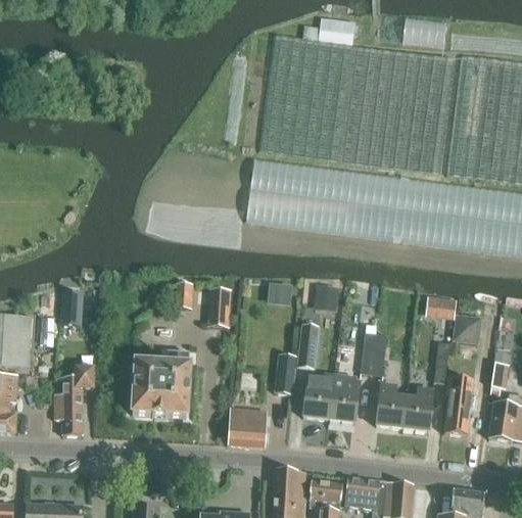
[(353,20),(320,17),(317,40),(272,35),(257,149),(438,172),(452,57),(351,44),(353,20)]
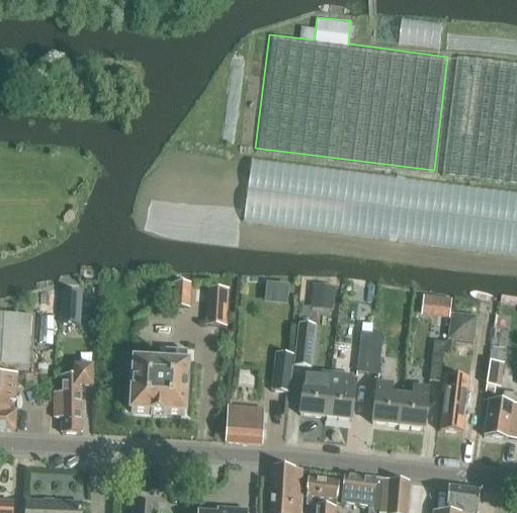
[(516,62),(454,55),(441,172),(516,180),(516,62)]
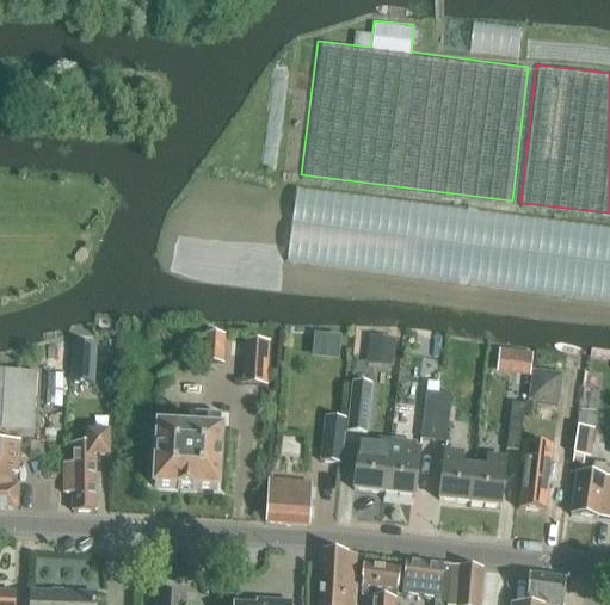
[(393,353),(395,335),(373,333),(370,351),(393,353)]
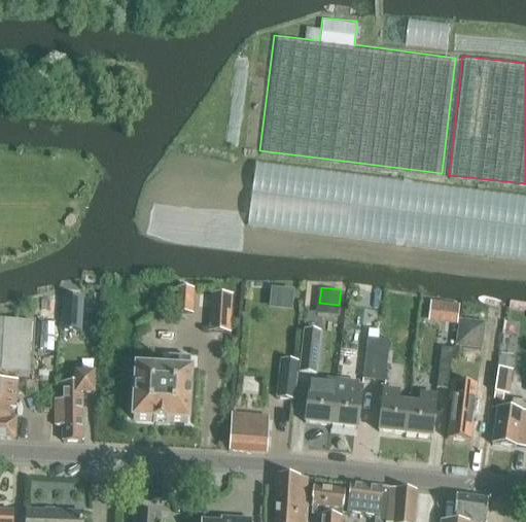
[(178,288),(177,309),(194,310),(195,289),(178,288)]
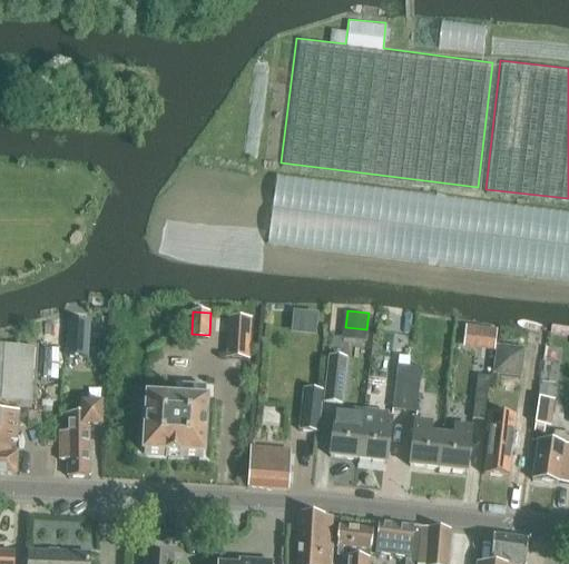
[(228,327),(227,354),(249,355),(252,315),(234,314),(233,327),(228,327)]
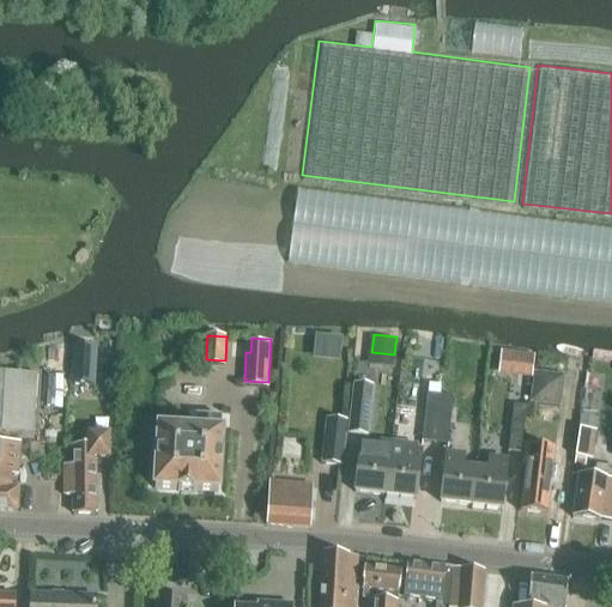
[(74,341),(71,380),(96,381),(98,343),(74,341)]
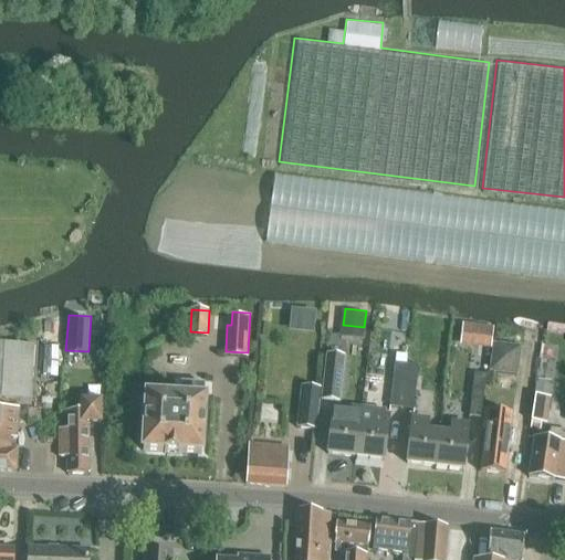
[(35,341),(0,338),(0,393),(32,395),(35,341)]
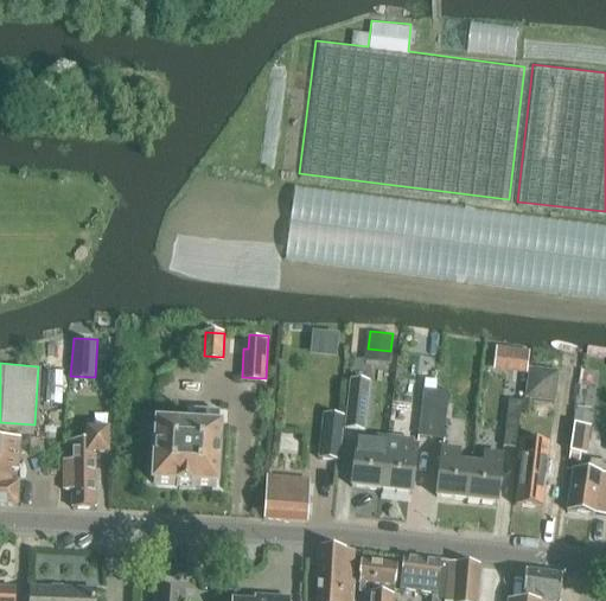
[(528,395),(553,398),(556,398),(560,370),(531,366),(528,395)]
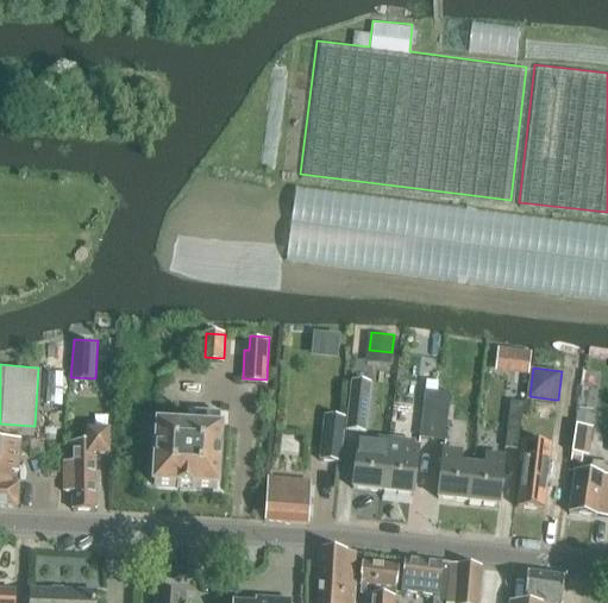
[(367,427),(371,381),(352,378),(348,426),(367,427)]
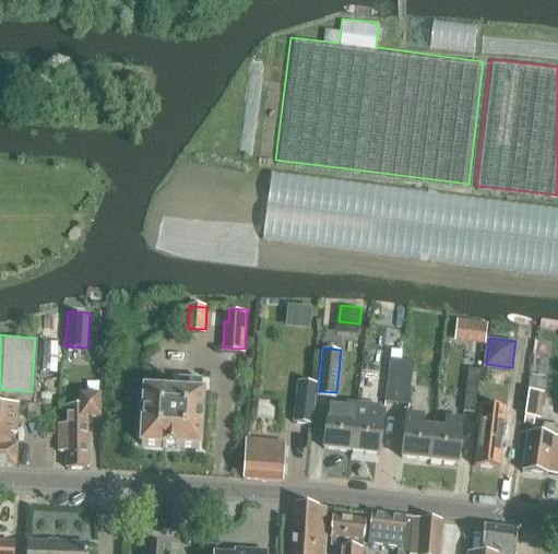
[(391,356),(389,374),(386,400),(398,401),(403,357),(391,356)]
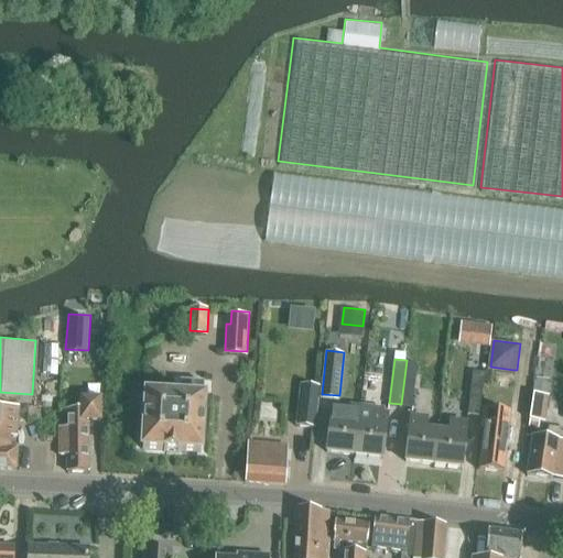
[(407,360),(401,404),(413,405),(419,361),(407,360)]
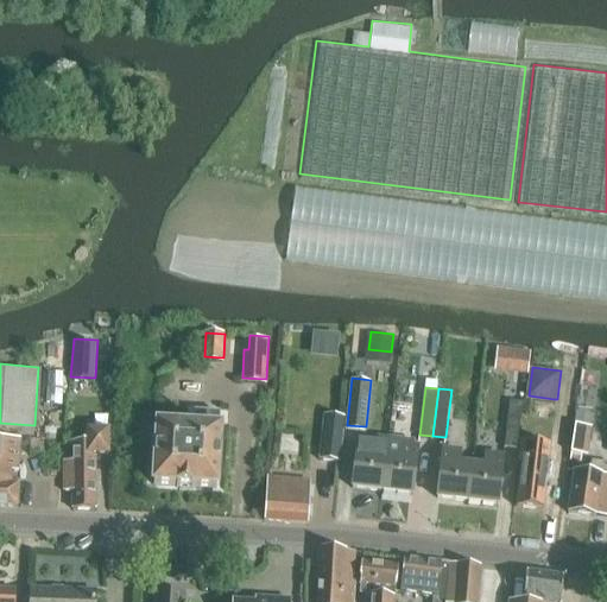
[(506,444),(518,445),(524,399),(511,398),(506,444)]
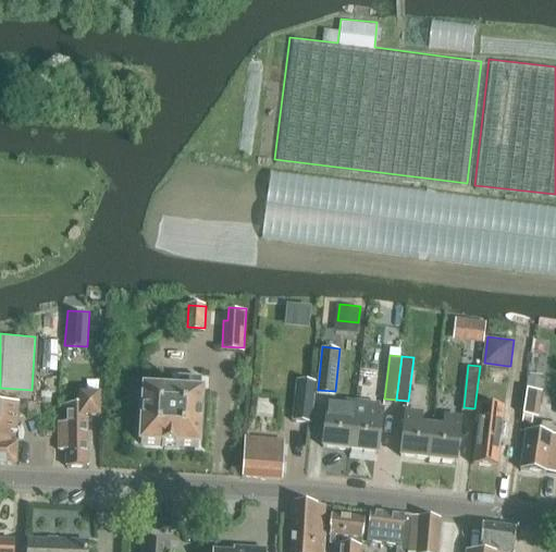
[(202,390),(201,390),(202,376),(180,375),(178,389),(145,387),(141,441),(163,442),(163,443),(177,443),(199,444),(202,390)]
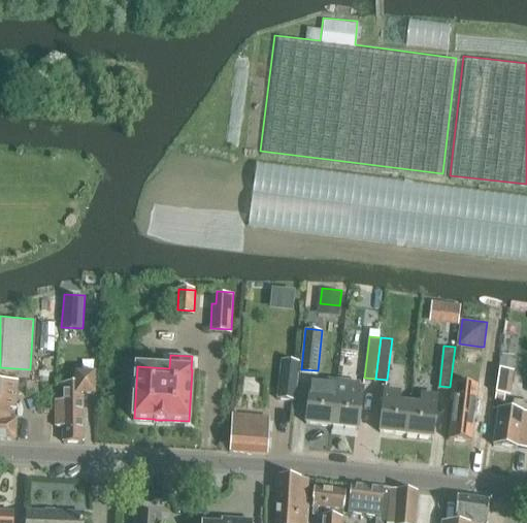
[(278,396),(295,398),(300,359),(283,357),(278,396)]
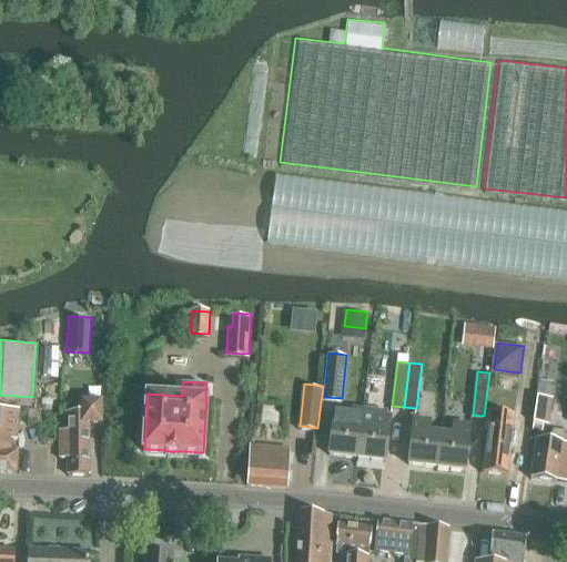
[(84,410),(69,410),(69,427),(61,427),(61,456),(69,456),(69,472),(90,472),(90,422),(102,422),(102,399),(84,399),(84,410)]
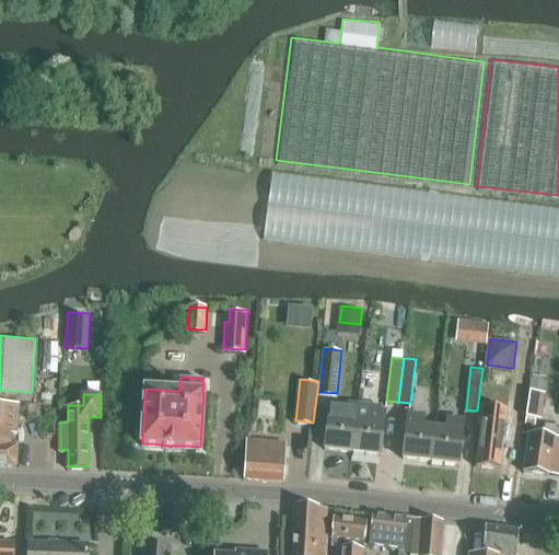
[(20,402),(0,400),(0,463),(18,464),(19,442),(11,442),(12,430),(19,431),(20,402)]
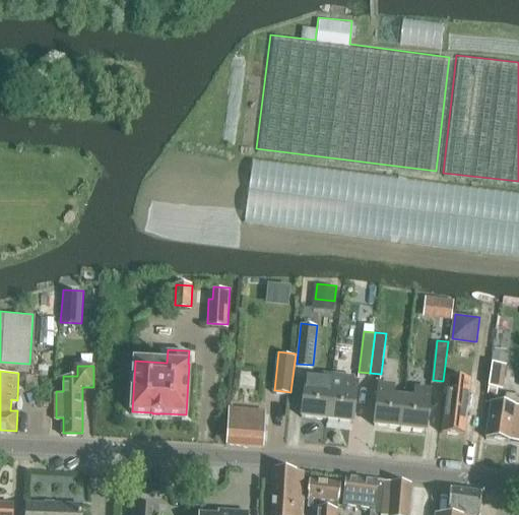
[(359,380),(354,379),(354,374),(333,371),(331,387),(328,416),(353,420),(359,380)]
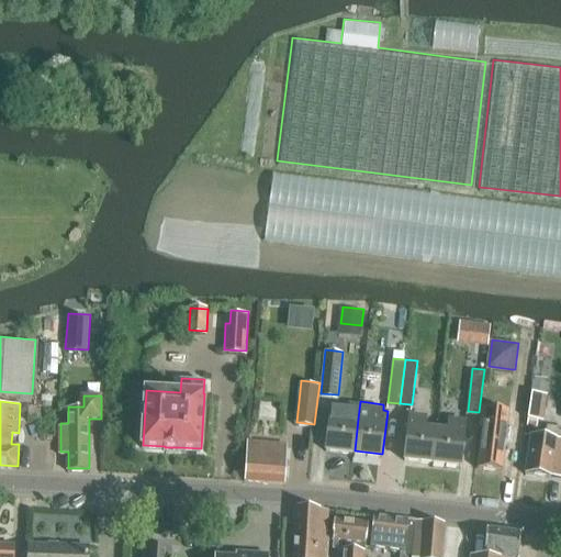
[(326,447),(355,450),(358,419),(347,418),(348,405),(332,404),(326,447)]
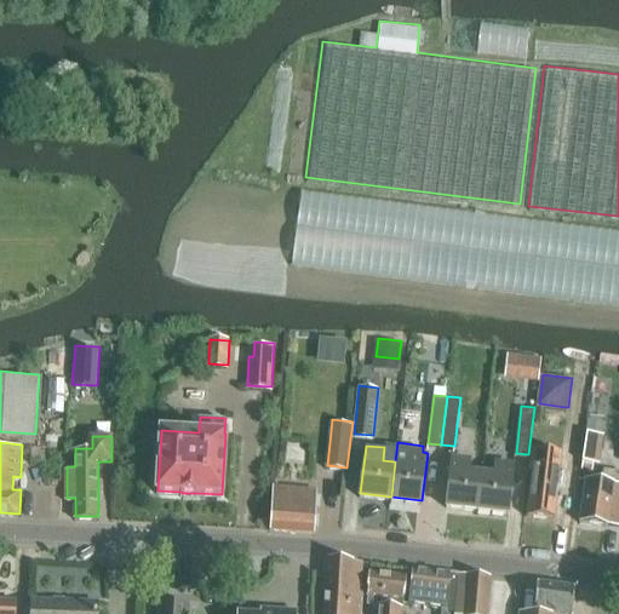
[(528,514),(552,516),(555,516),(562,449),(533,446),(531,466),(533,468),(528,514)]
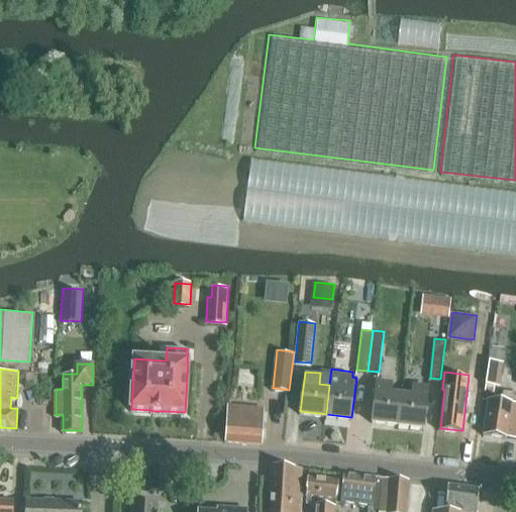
[(373,420),(399,423),(402,393),(391,392),(393,382),(378,380),(373,420)]
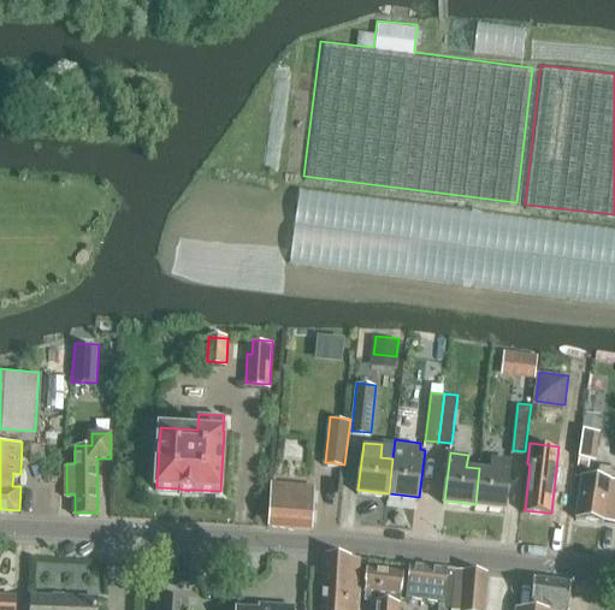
[(491,469),(479,468),(475,504),(506,508),(512,460),(494,457),(491,469)]
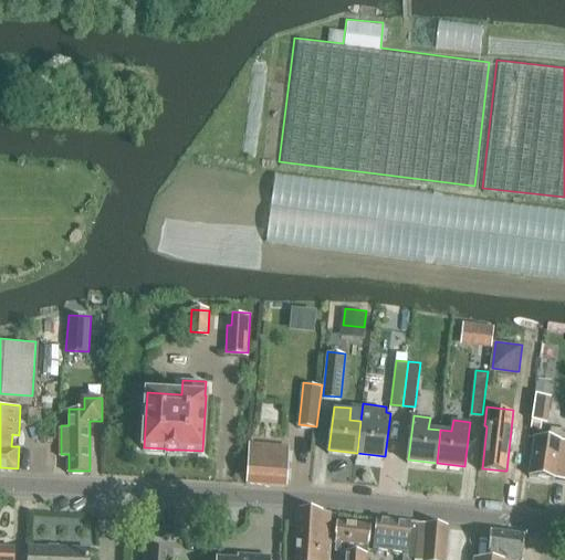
[(530,473),(553,476),(564,477),(564,426),(552,425),(551,436),(535,435),(530,473)]
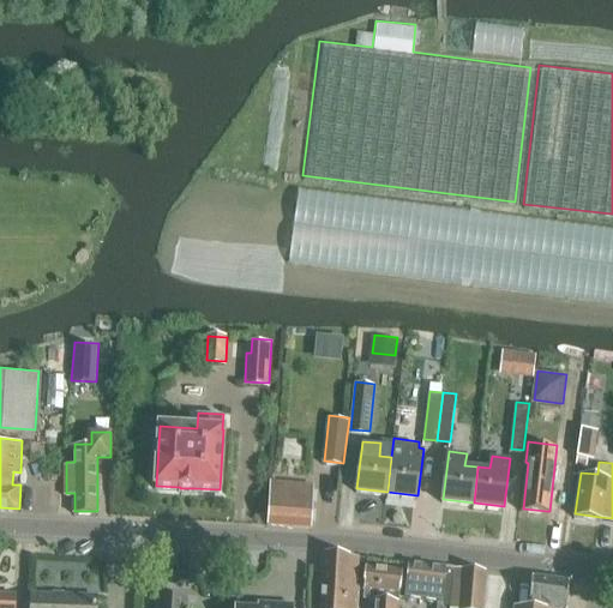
[(269,522),(311,525),(313,482),(272,479),(269,522)]
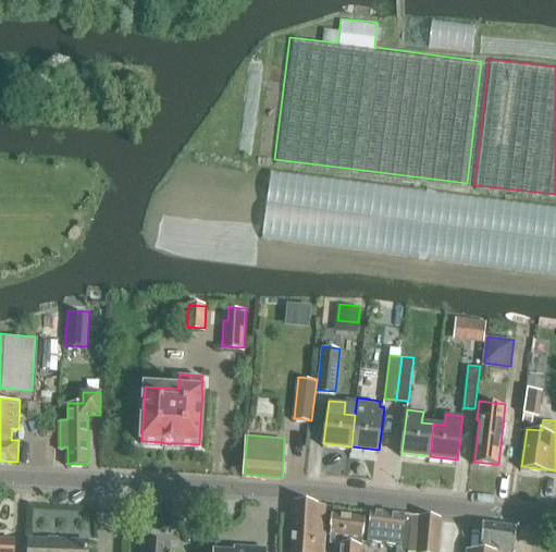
[(324,525),(326,503),(296,500),(292,551),(323,551),(326,525),(324,525)]
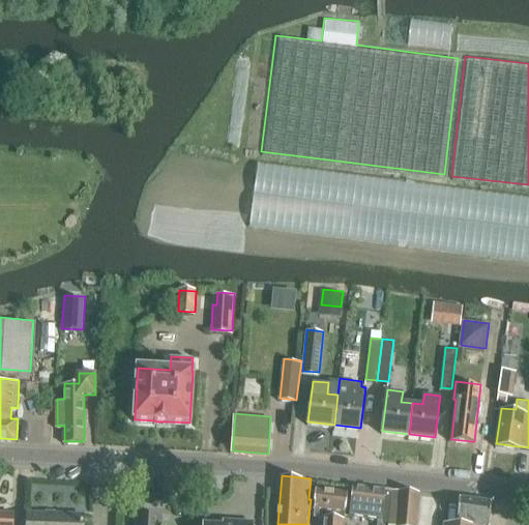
[(388,524),(391,488),(353,484),(351,504),(350,504),(350,514),(378,518),(377,524),(388,524)]
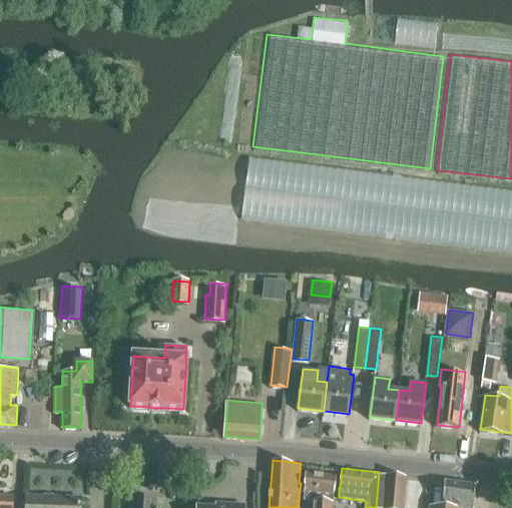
[(313,507),(332,507),(333,501),(334,501),(337,474),(307,471),(305,491),(305,492),(304,498),(314,499),(313,507)]
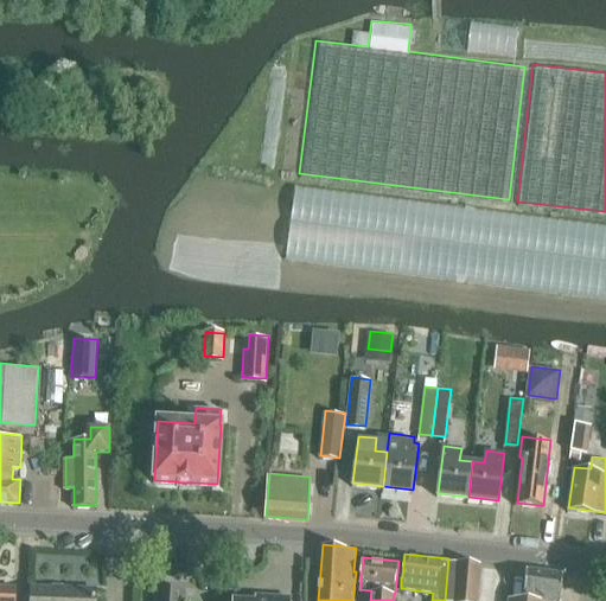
[(445,600),(476,600),(479,563),(451,560),(450,558),(445,600)]
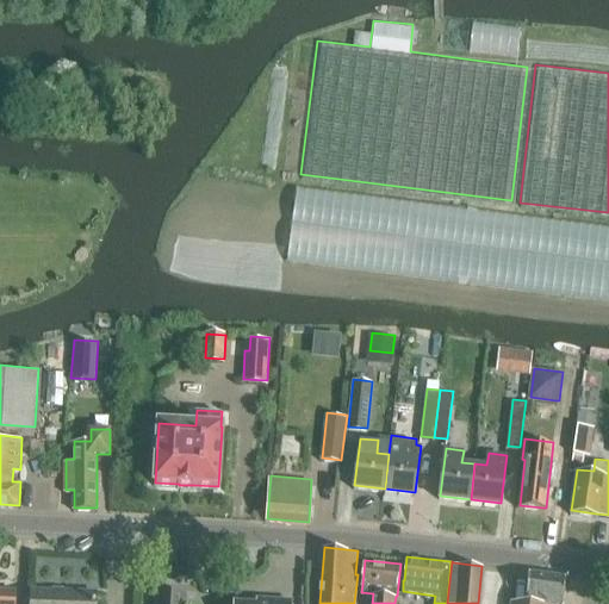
[(511,598),(511,603),(548,603),(550,603),(564,603),(566,576),(529,572),(527,599),(511,598)]
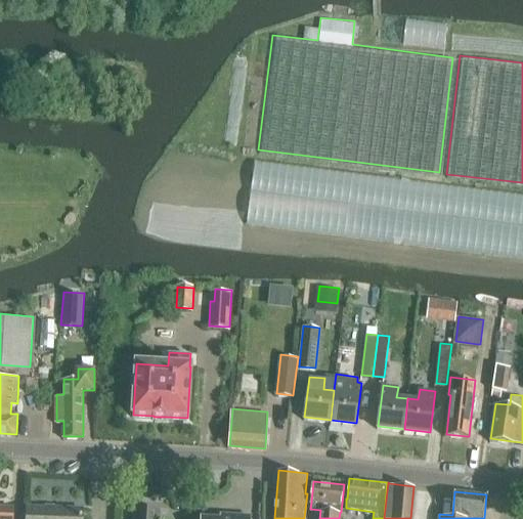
[(0,518),(12,518),(13,506),(0,505),(0,518)]
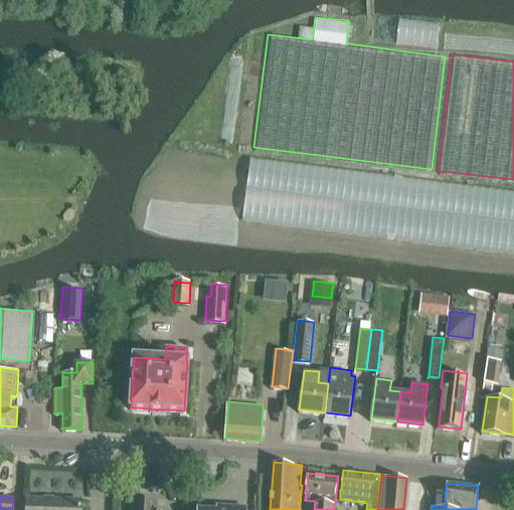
[(80,509),(81,498),(26,496),(25,509),(80,509)]
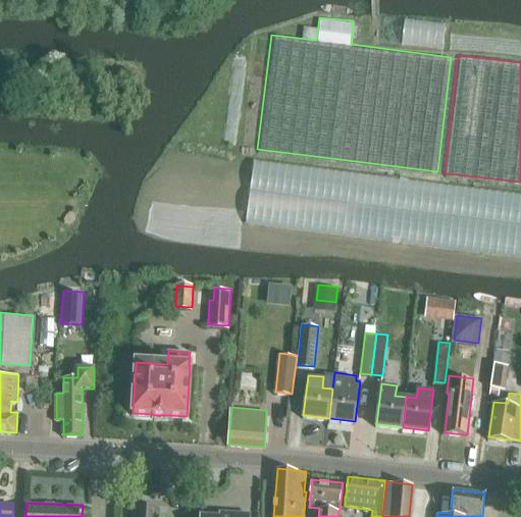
[(158,516),(159,508),(135,506),(134,516),(158,516)]
